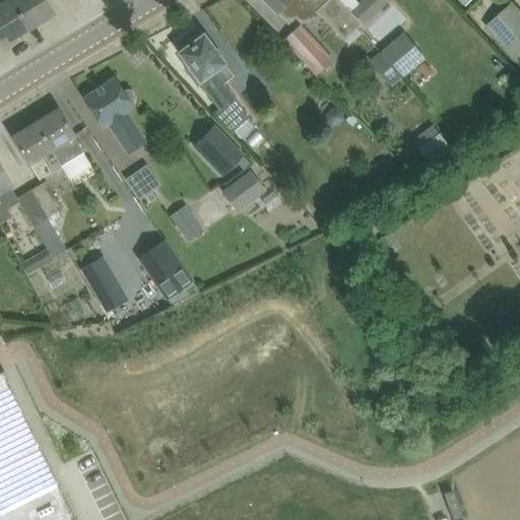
[(0,0),(0,39),(3,44),(27,29),(10,0),(0,0)]
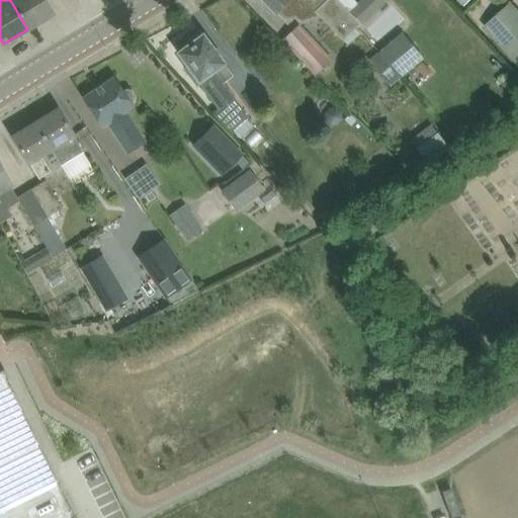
[(10,0),(27,29),(54,13),(45,0),(10,0)]
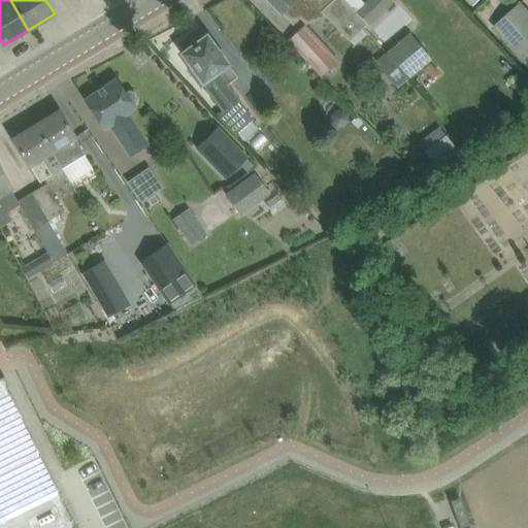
[(368,24),(344,0),(266,0),(279,13),(281,13),(292,26),(299,19),(305,25),(327,19),(349,42),(368,24)]
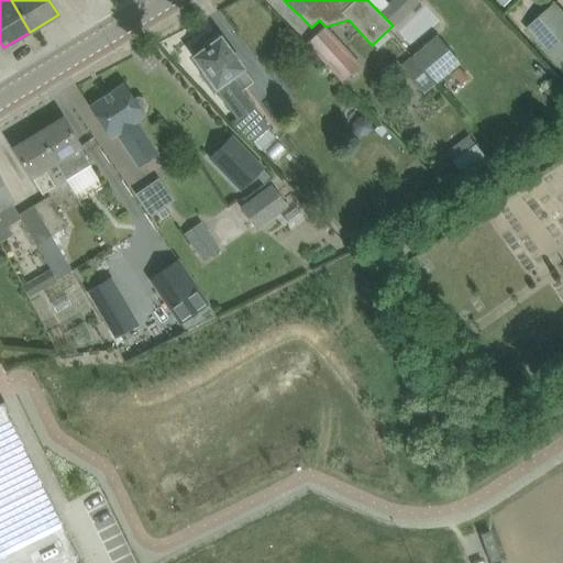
[(562,10),(555,2),(552,6),(525,30),(562,73),(562,10)]
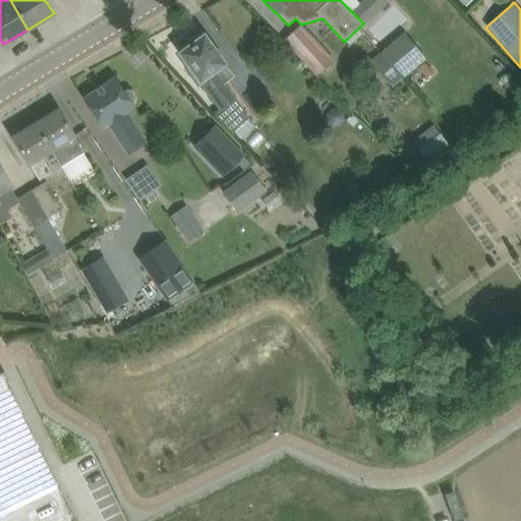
[(334,61),(314,41),(300,25),(284,41),(317,76),(334,61)]
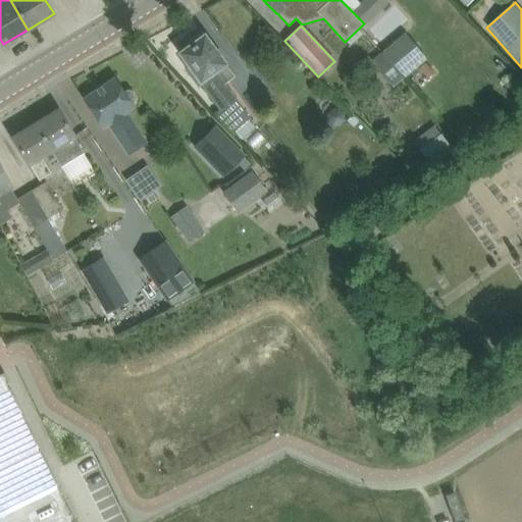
[(250,118),(216,71),(225,65),(204,34),(203,35),(198,34),(189,40),(188,46),(178,53),(191,68),(186,71),(195,86),(200,83),(219,110),(215,114),(232,134),(250,118)]
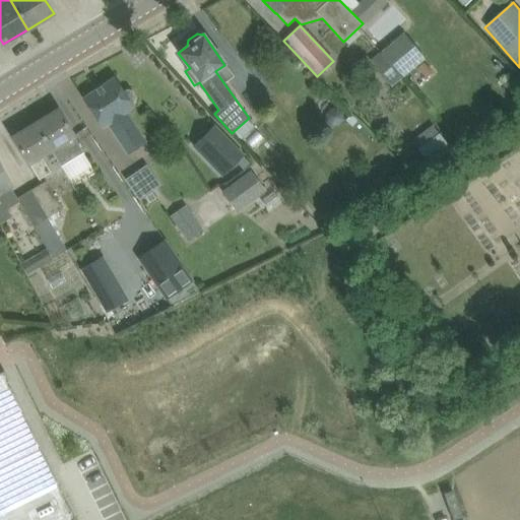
[(382,52),(402,77),(425,59),(404,35),(382,52)]
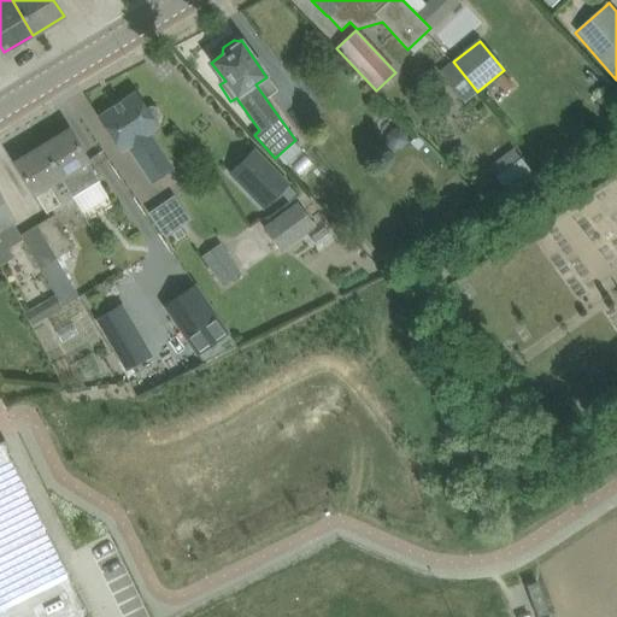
[(463,104),(477,92),(453,62),(439,74),(463,104)]
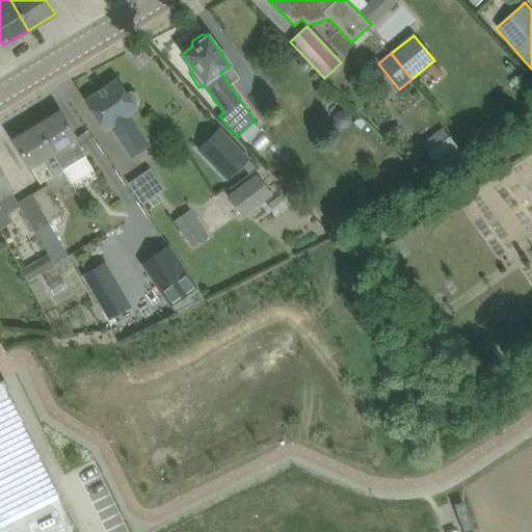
[(427,69),(436,80),(443,75),(433,63),(427,69)]
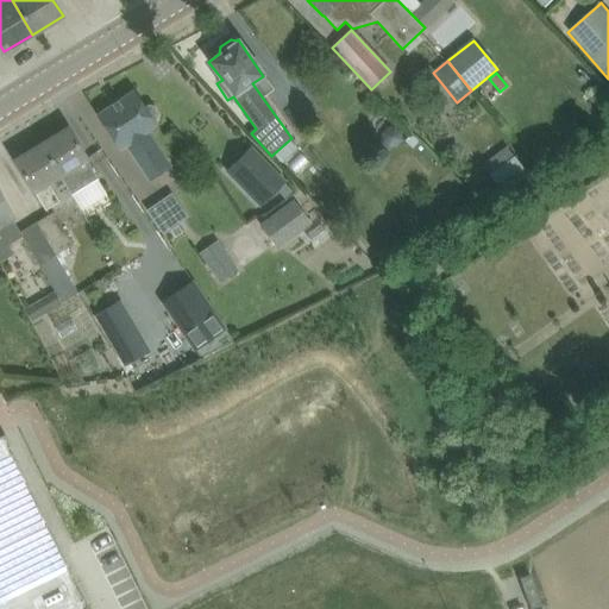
[(151,108),(146,111),(133,90),(98,114),(121,150),(126,146),(146,180),(171,165),(151,133),(158,129),(156,125),(161,123),(162,118),(156,110),(151,108)]
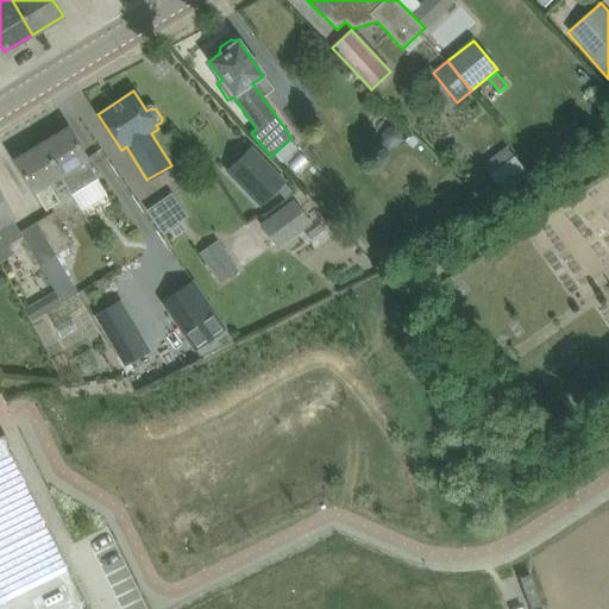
[(397,146),(403,140),(403,131),(396,126),(388,126),(382,133),(382,140),(389,148),(397,146)]
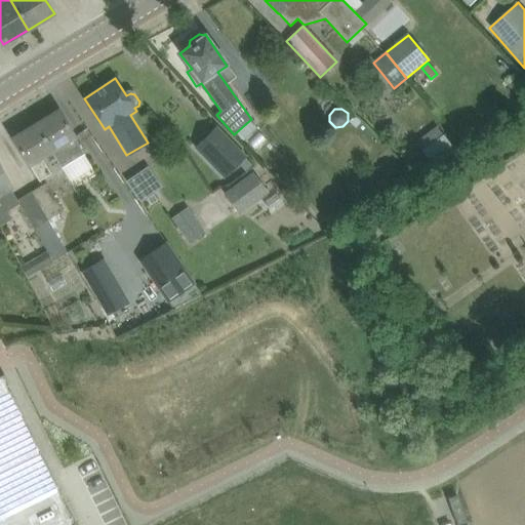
[(76,138),(58,110),(34,125),(51,152),(62,167),(84,156),(75,139),(76,138)]
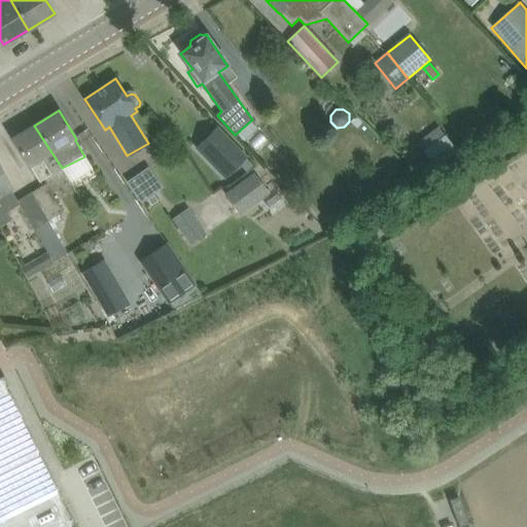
[(250,121),(238,132),(244,139),(245,140),(257,129),(250,121)]
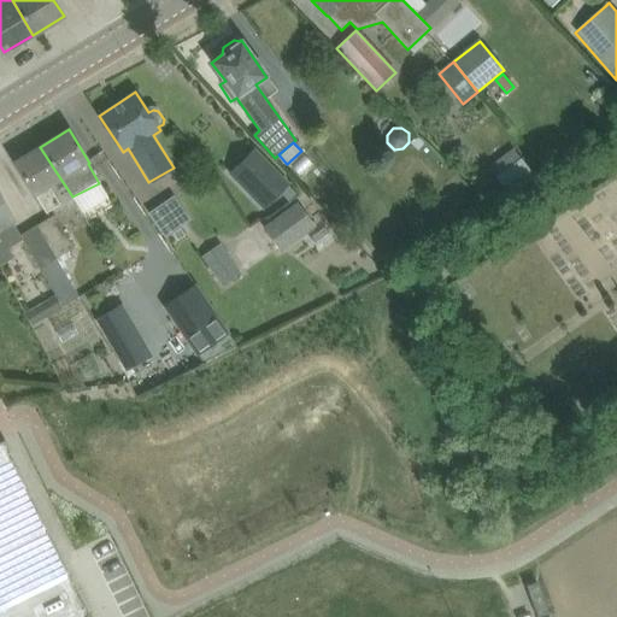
[(60,178),(40,147),(15,163),(33,195),(35,194),(46,212),(58,206),(47,187),(60,178)]
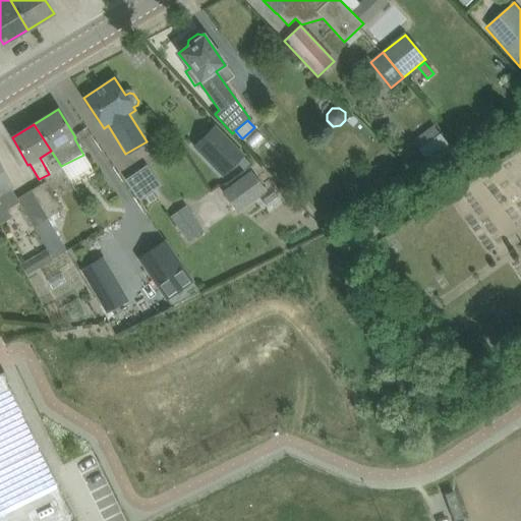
[(244,156),(215,124),(192,147),(222,177),(237,163),(243,157),(244,156)]
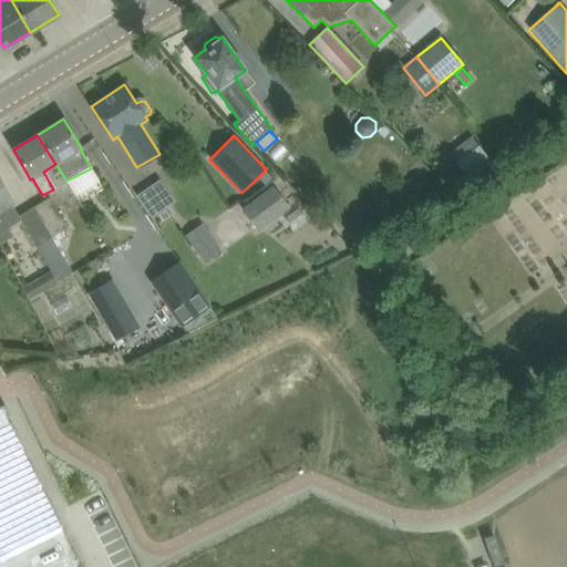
[(477,145),(456,161),(468,178),(492,162),(478,144),(477,145)]
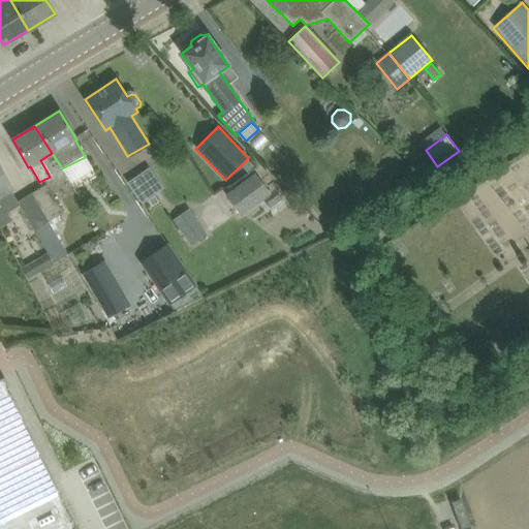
[(247,159),(241,165),(247,173),(254,165),(247,159)]
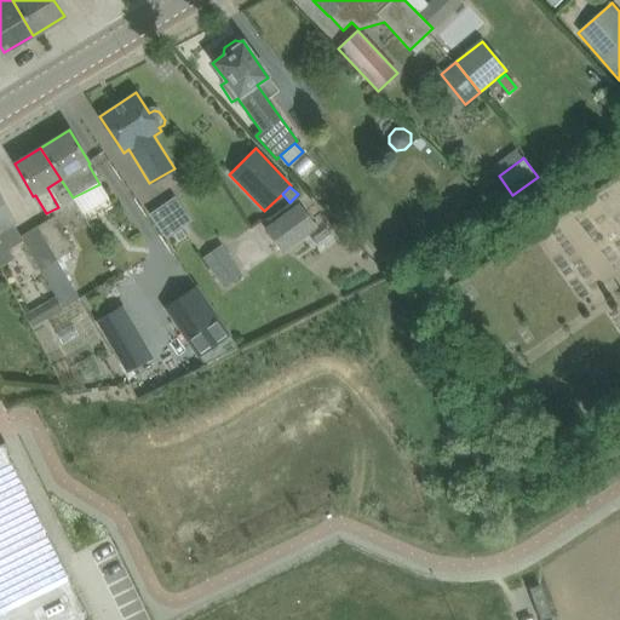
[(0,267),(13,259),(9,250),(22,241),(13,225),(15,224),(3,202),(4,201),(0,194),(0,267)]
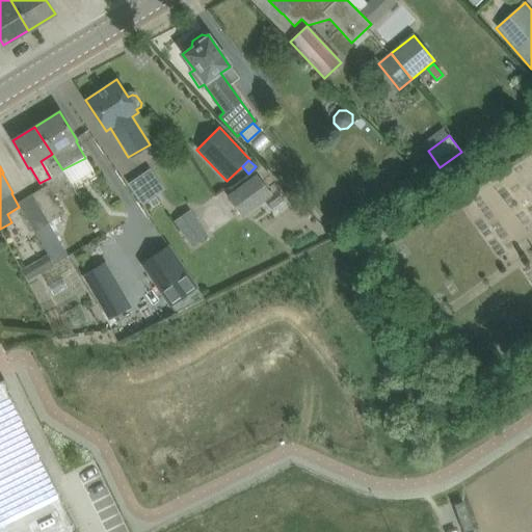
[(141,201),(163,186),(151,167),(129,182),(141,201)]
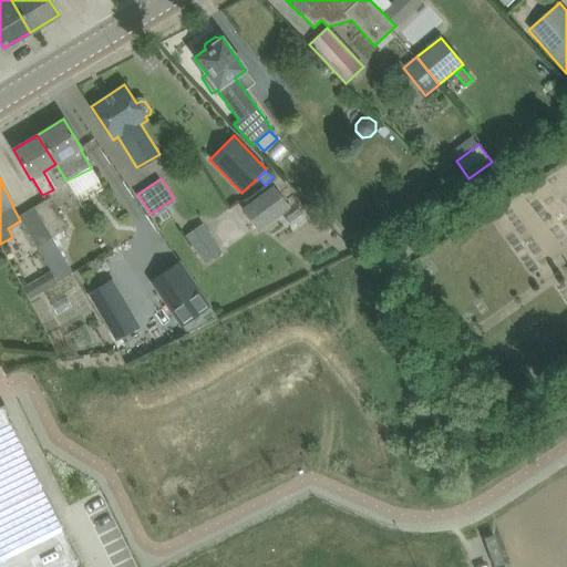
[(244,209),(259,230),(288,208),(271,187),(244,209)]
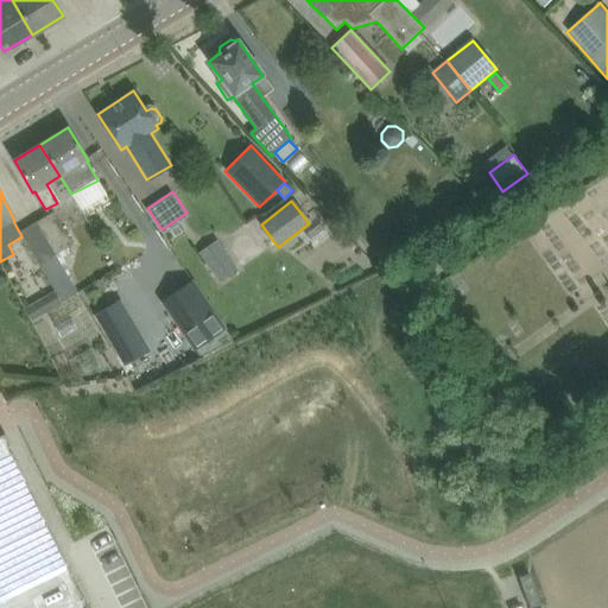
[(54,211),(32,225),(75,295),(77,293),(55,255),(74,245),(54,211)]
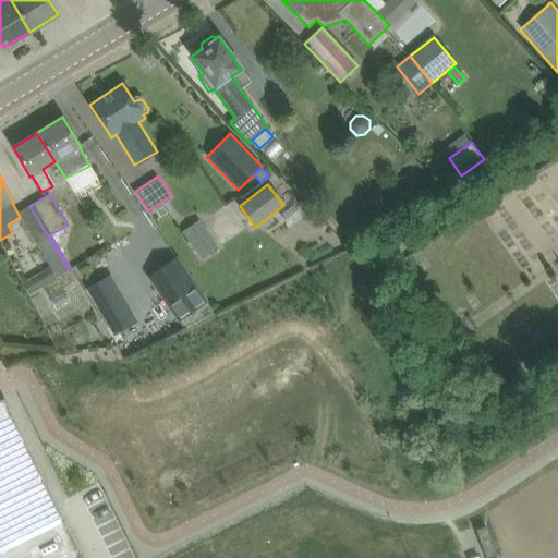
[(19,213),(57,277),(69,270),(29,206),(19,213)]
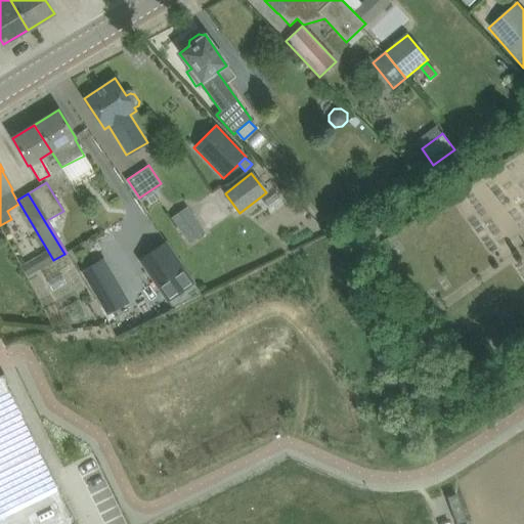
[(186,207),(171,218),(189,244),(205,232),(186,207)]
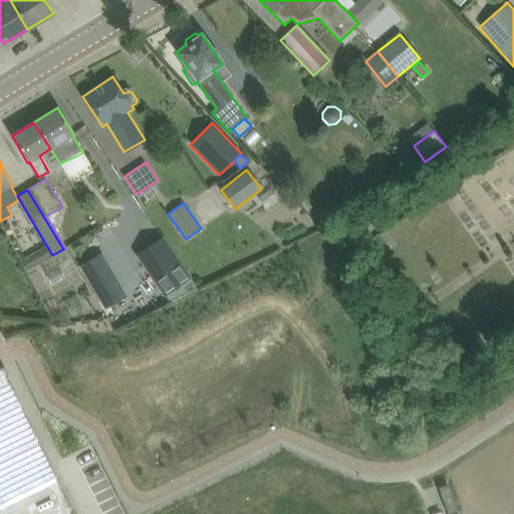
[(198,289),(164,238),(139,255),(171,302),(198,289)]
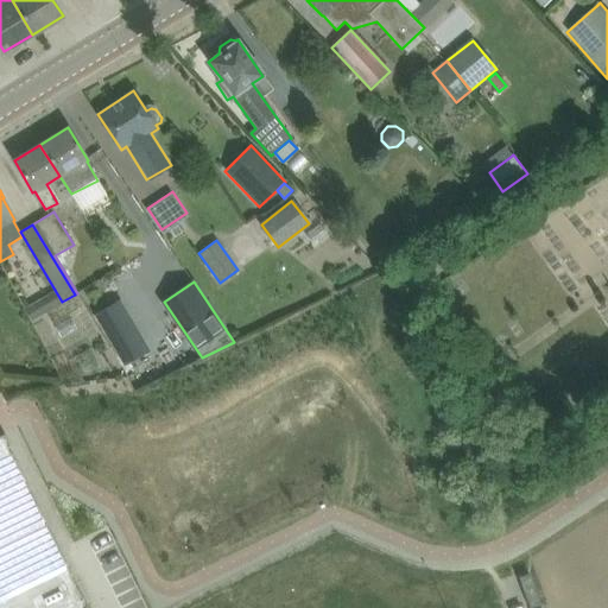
[(61,303),(54,291),(24,309),(32,321),(61,303)]
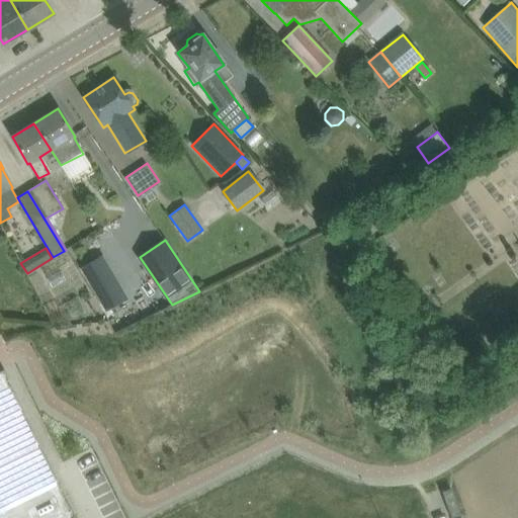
[(106,271),(98,257),(81,267),(89,281),(106,271)]
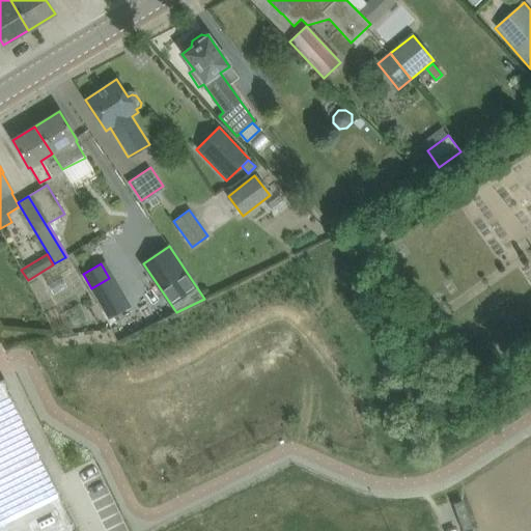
[(127,306),(121,297),(103,307),(109,316),(127,306)]
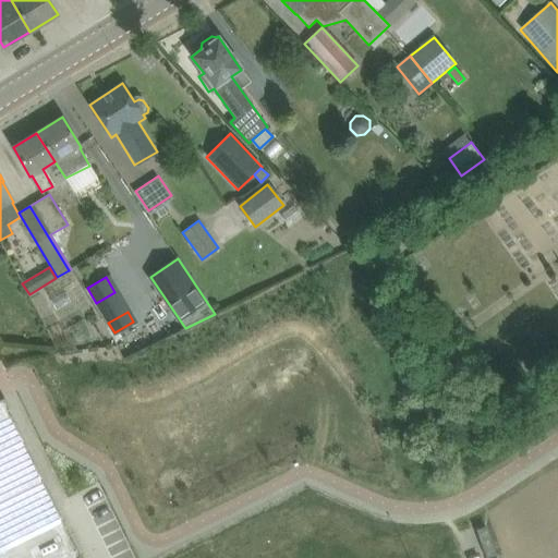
[(0,557),(76,557),(82,556),(4,397),(0,399),(0,557)]
